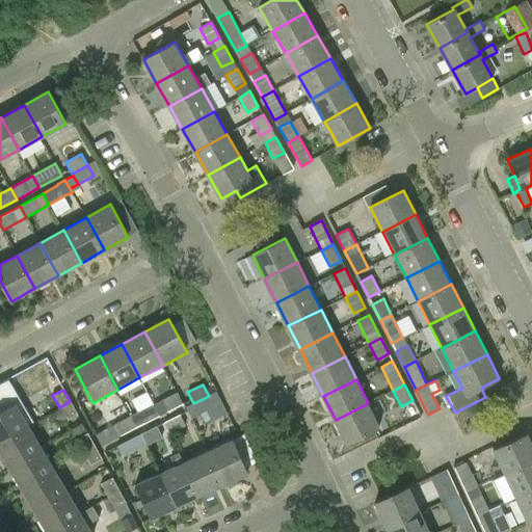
[(167,413),(183,404),(178,393),(161,400),(167,413)]
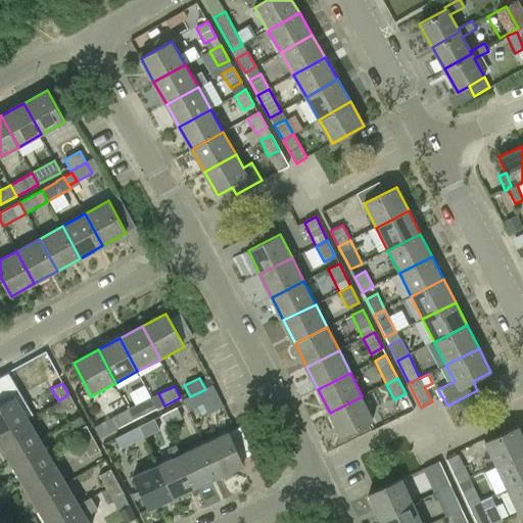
[(210,399),(205,389),(190,396),(195,408),(210,399)]
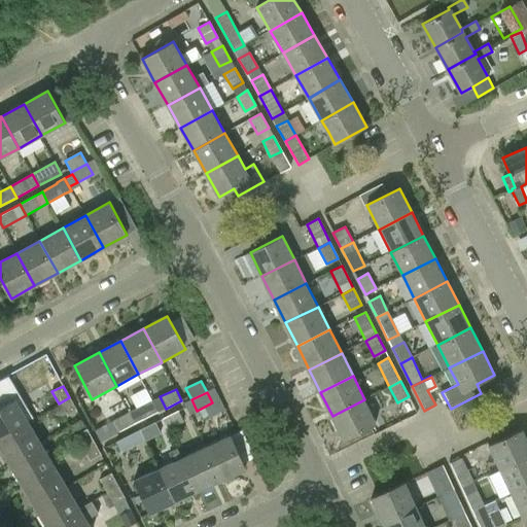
[(69,397),(59,403),(66,417),(76,411),(69,397)]
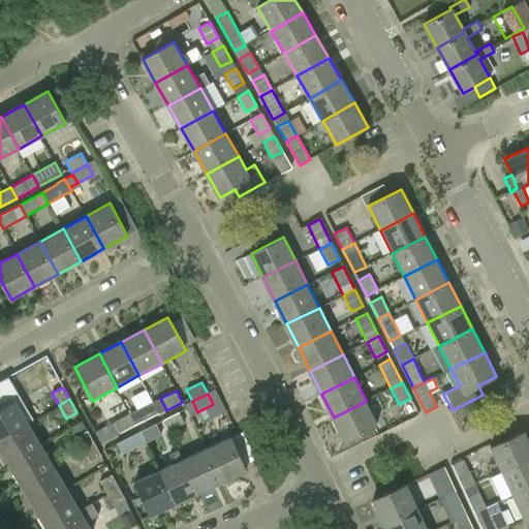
[(378,425),(366,401),(334,417),(345,441),(378,425)]
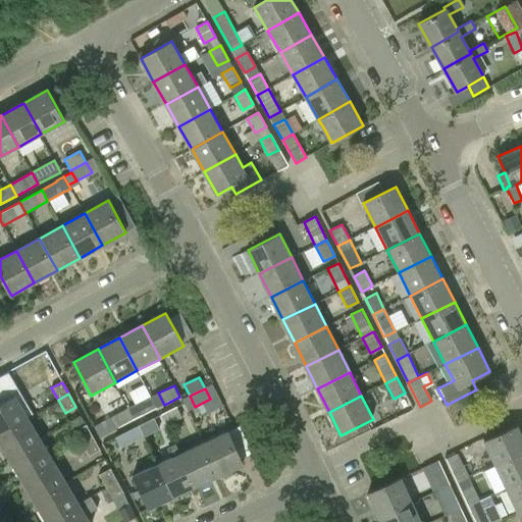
[(0,405),(0,434),(28,418),(14,397),(0,405)]
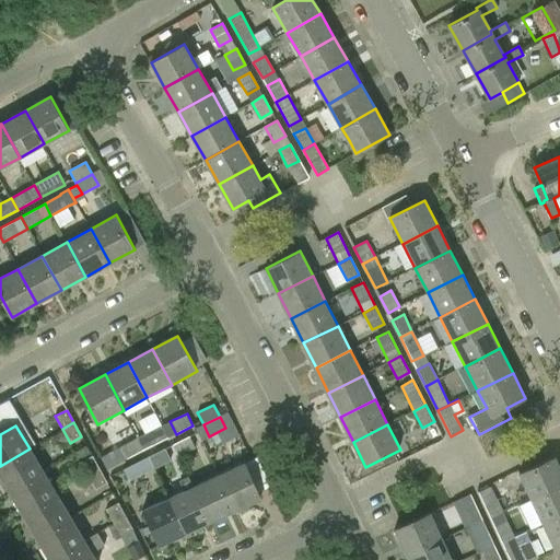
[(152,446),(167,438),(162,427),(146,434),(152,446)]
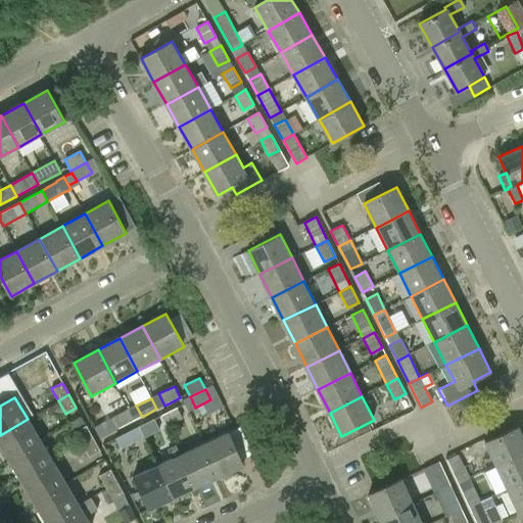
[(167,426),(183,418),(177,408),(161,415),(167,426)]
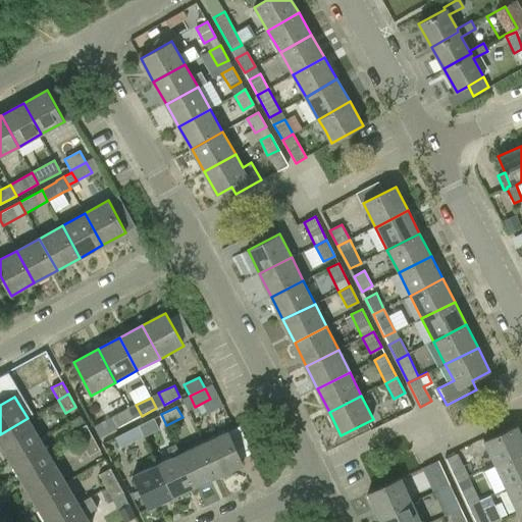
[(112,416),(118,428),(134,420),(128,408),(112,416)]
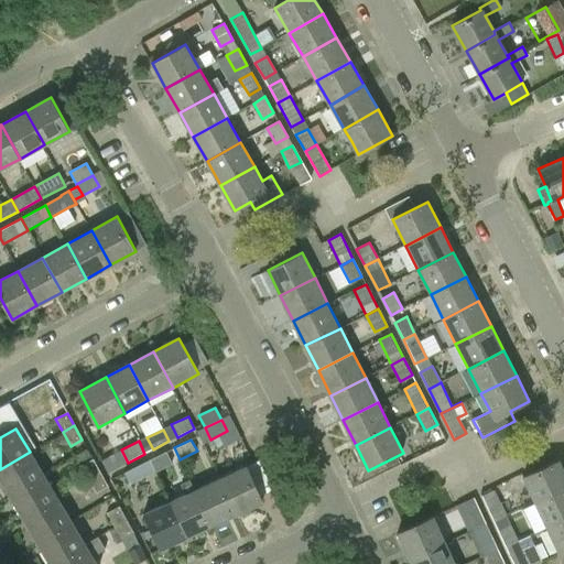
[(0,469),(0,480),(9,496),(44,475),(30,452),(0,469)]
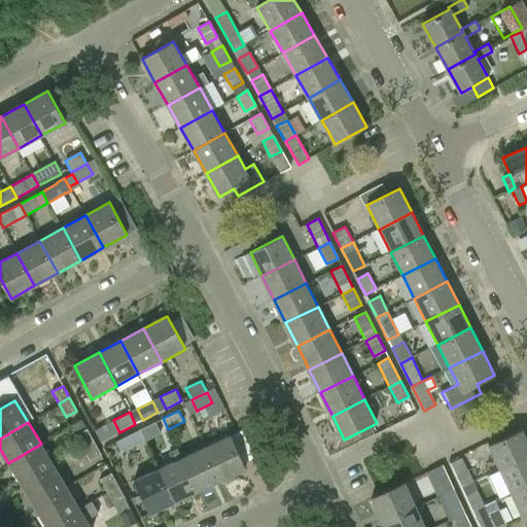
[(145,441),(161,433),(155,422),(140,429),(145,441)]
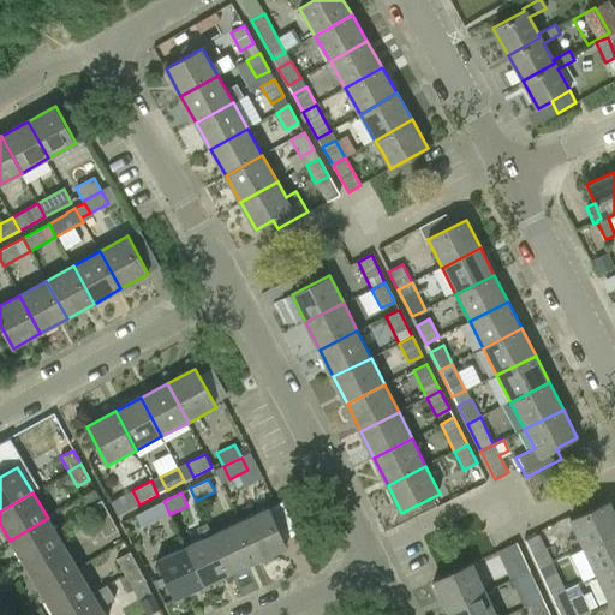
[(97,523),(109,515),(101,501),(89,508),(97,523)]
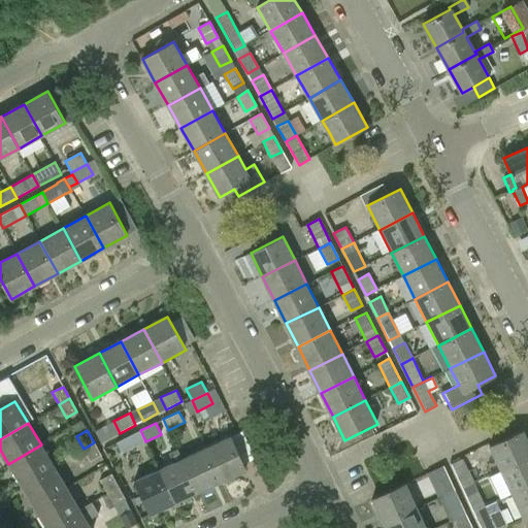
[(145,441),(140,430),(117,442),(122,454),(145,441)]
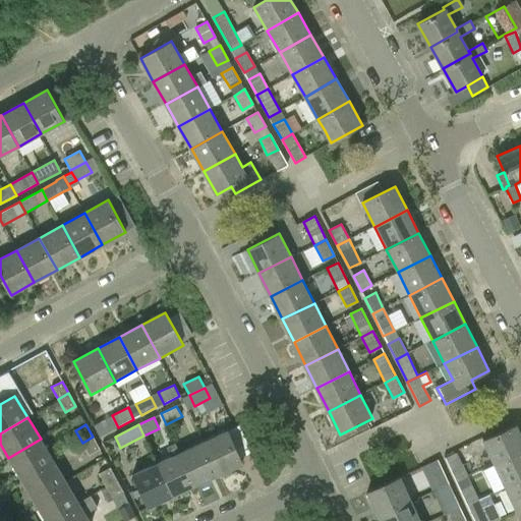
[(483,442),(495,465),(520,452),(520,438),(515,425),(483,442)]
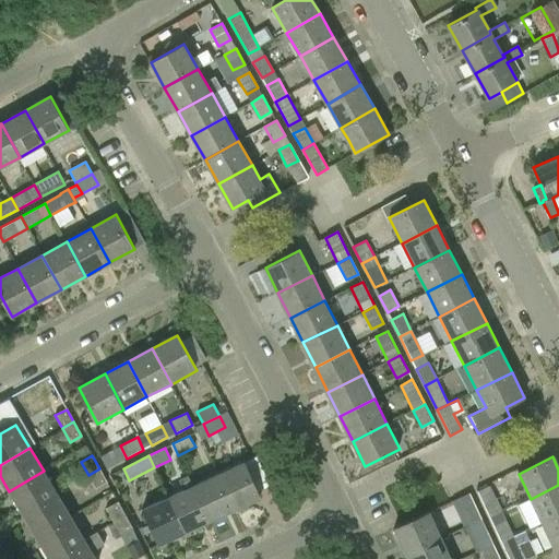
[(235,510),(261,498),(245,463),(218,475),(235,510)]
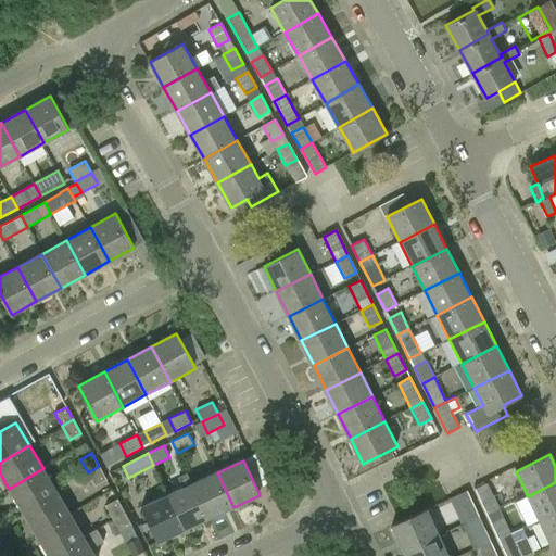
[(105,479),(99,466),(88,472),(95,485),(105,479)]
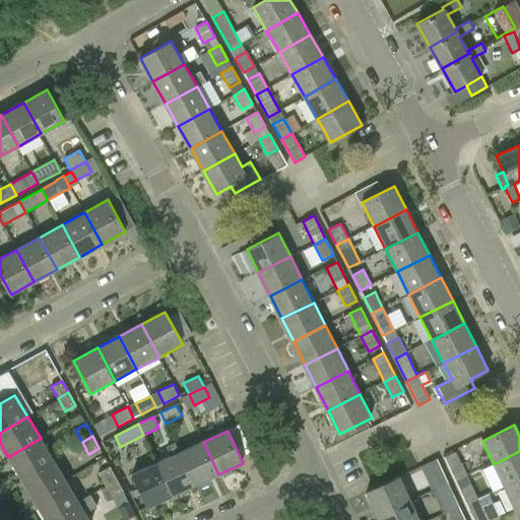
[(41,438),(8,457),(21,478),(53,459),(41,438)]
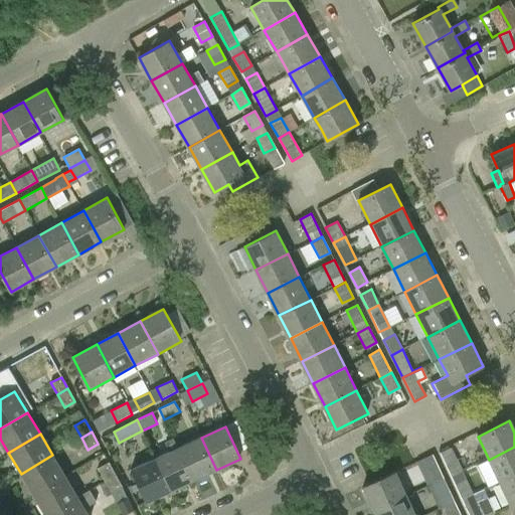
[(216,470),(201,438),(178,448),(193,481),(216,470)]
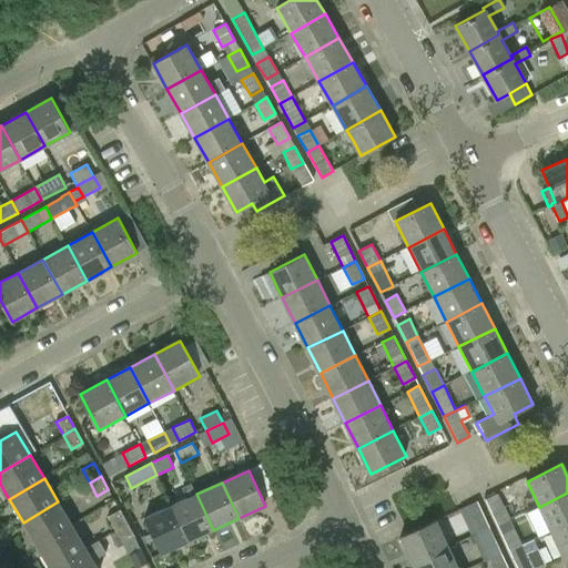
[(171,506),(188,541),(213,530),(196,494),(191,484),(182,487),(186,498),(171,506)]
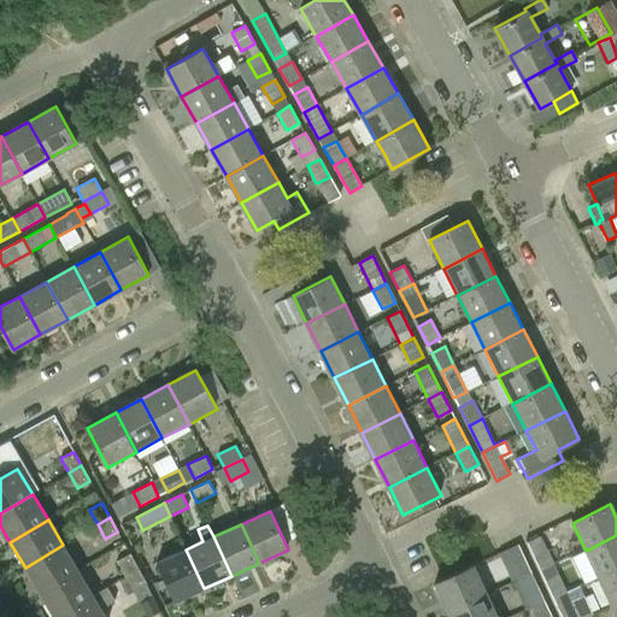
[(616,535),(586,551),(599,579),(616,569),(616,535)]
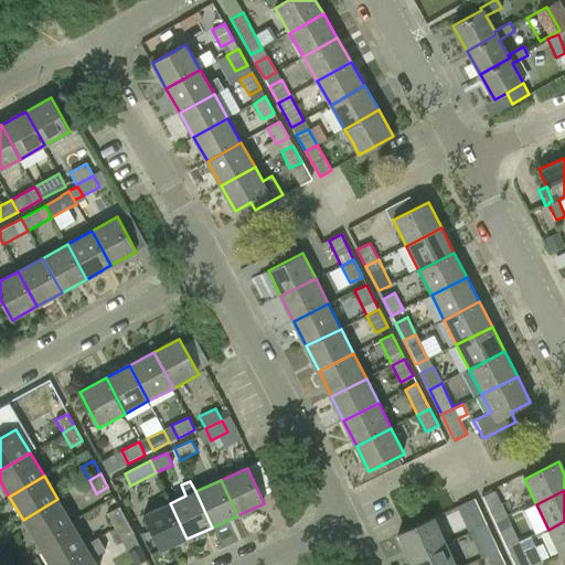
[(482,497),(494,524),(507,519),(493,491),(482,497)]
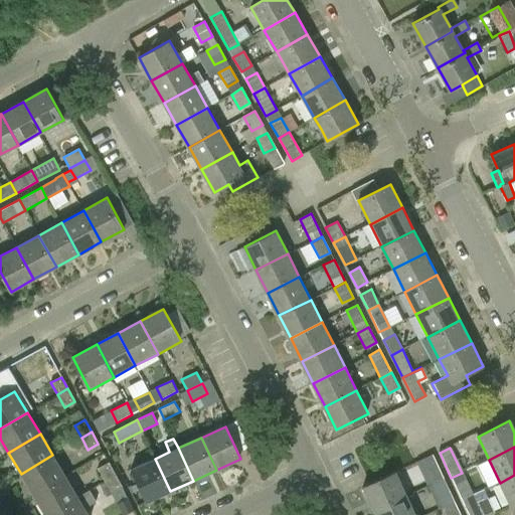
[(21,474),(33,495),(65,476),(52,455),(21,474)]
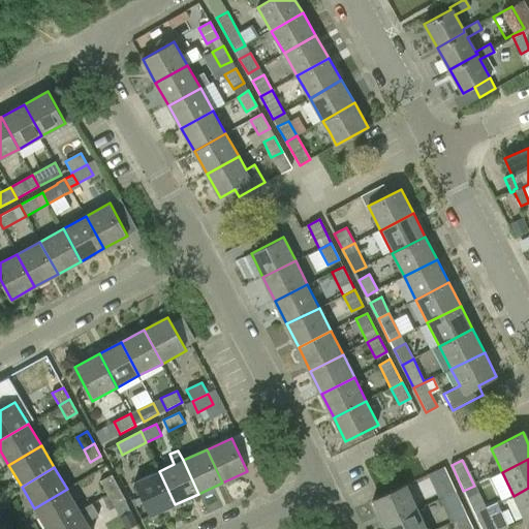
[(432,472),(444,498),(456,493),(444,467),(432,472)]
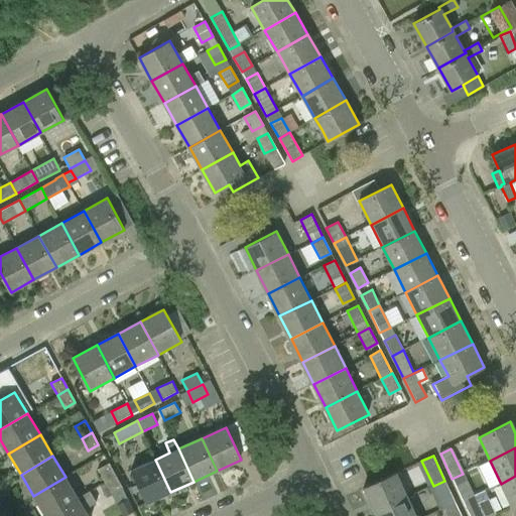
[(170,492),(155,460),(131,471),(146,503),(170,492)]
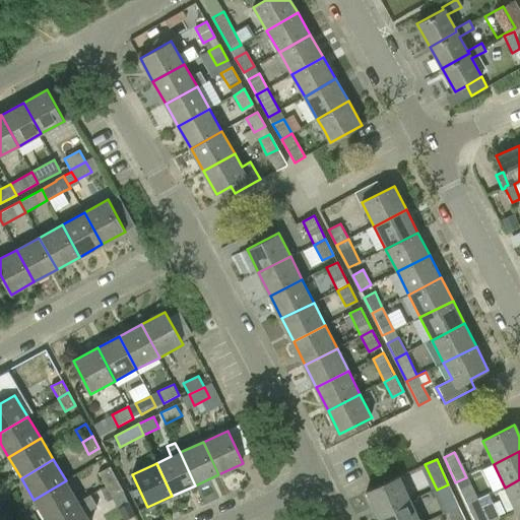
[(99,473),(106,485),(116,479),(110,467),(99,473)]
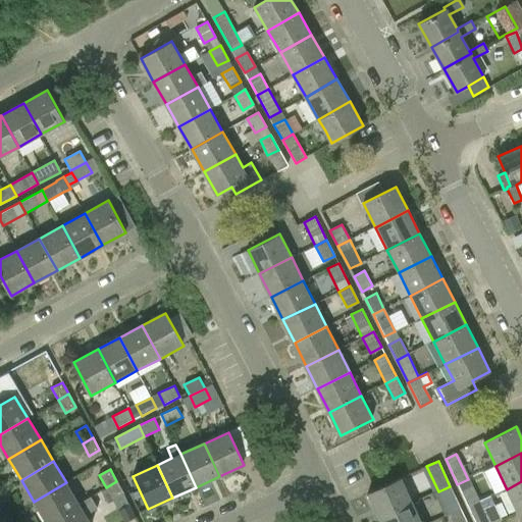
[(380,517),(413,503),(403,478),(369,493),(380,517)]
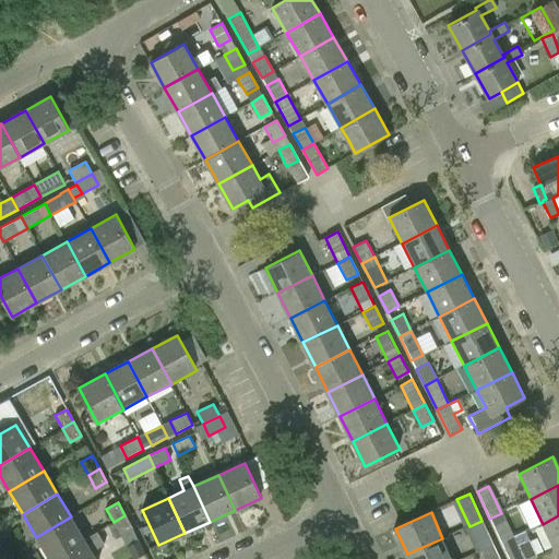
[(501,544),(513,538),(501,513),(489,519),(501,544)]
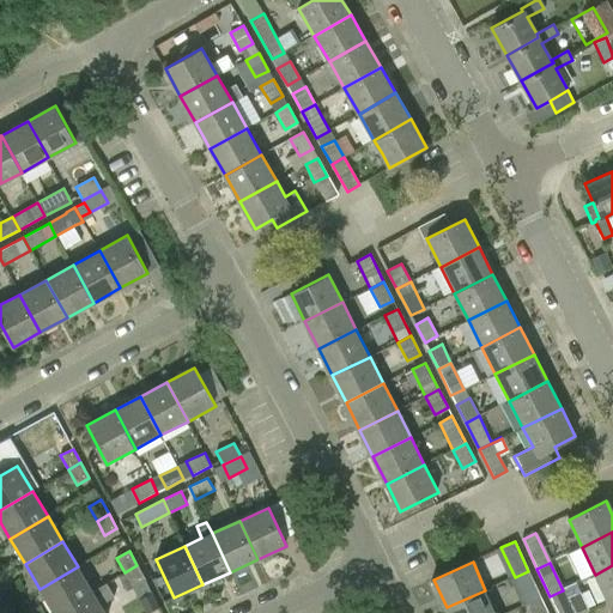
[(137,565),(125,572),(133,587),(145,580),(137,565)]
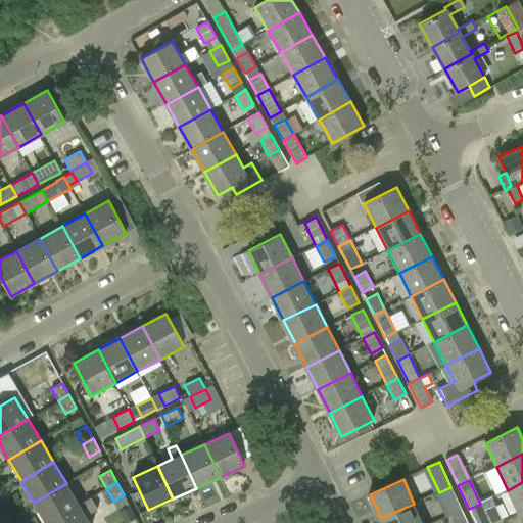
[(522,511),(522,482),(508,490),(519,513),(522,511)]
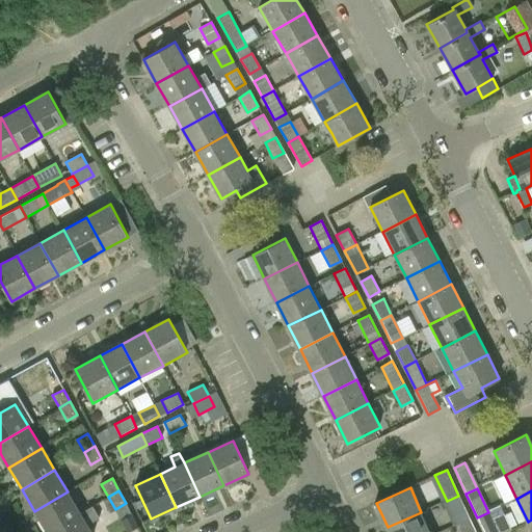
[(68,491),(34,511),(47,531),(49,531),(80,513),(68,491)]
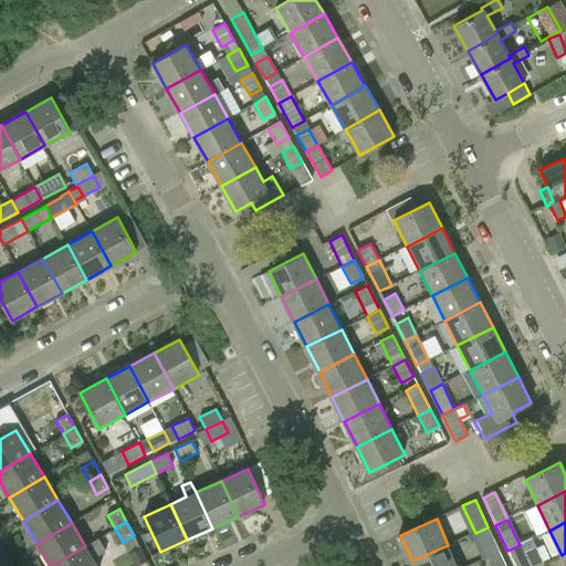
[(488,527),(475,533),(483,548),(495,543),(488,527)]
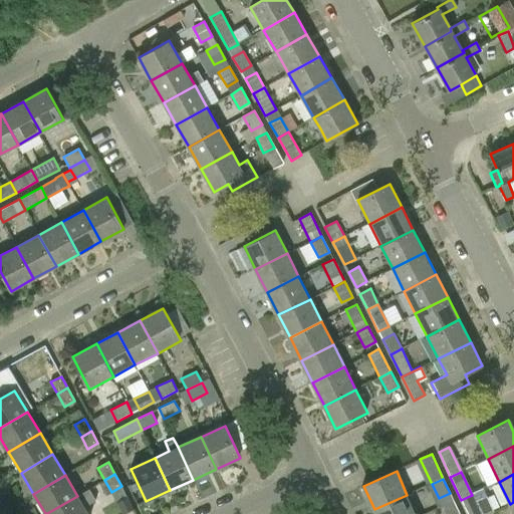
[(374,509),(376,513),(416,513),(407,495),(374,509)]
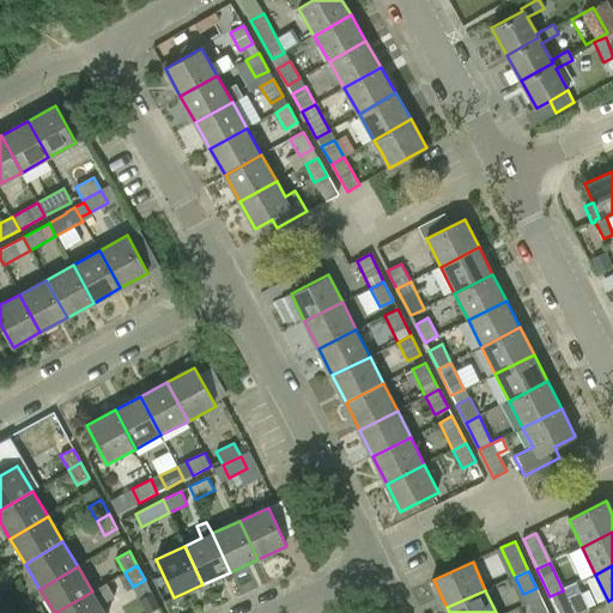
[(566,599),(563,590),(550,596),(557,612),(580,612),(588,610),(580,592),(566,599)]
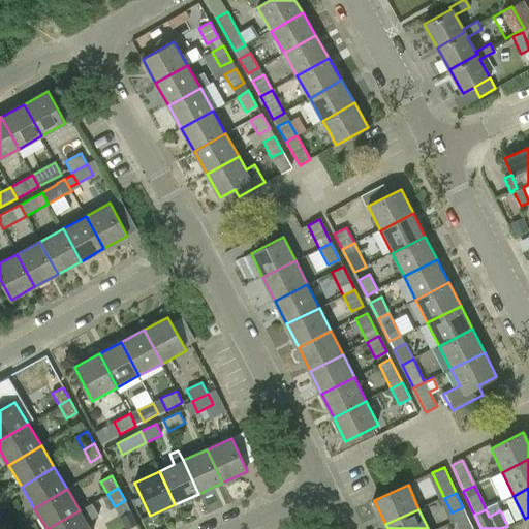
[(91,528),(80,510),(49,528),(91,528)]
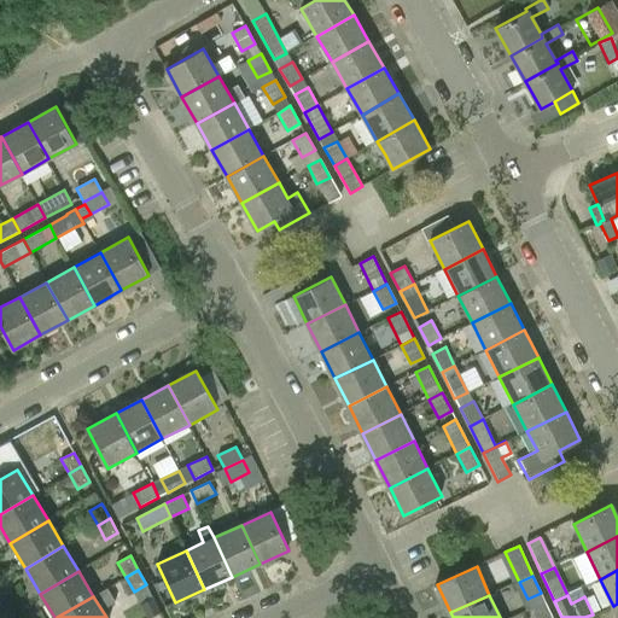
[(536,617),(552,617),(546,601),(531,607),(536,617)]
